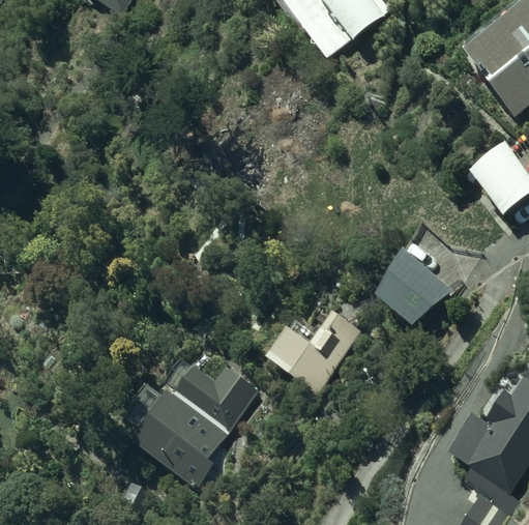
[(108,0),(121,9),(127,0),(108,0)]
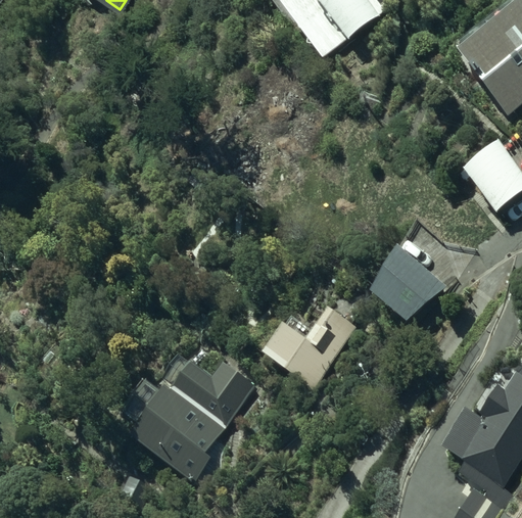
[(282,0),(322,52),(345,34),(347,37),(382,9),(386,4),(386,0),(282,0)]
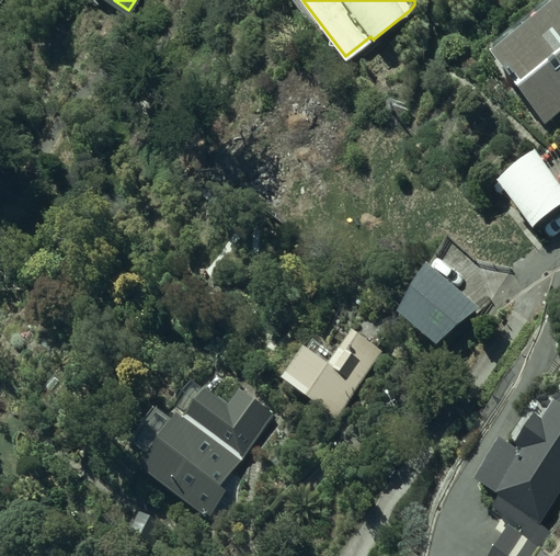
[(543,0),(483,47),(545,125),(559,113),(559,0),(543,0)]
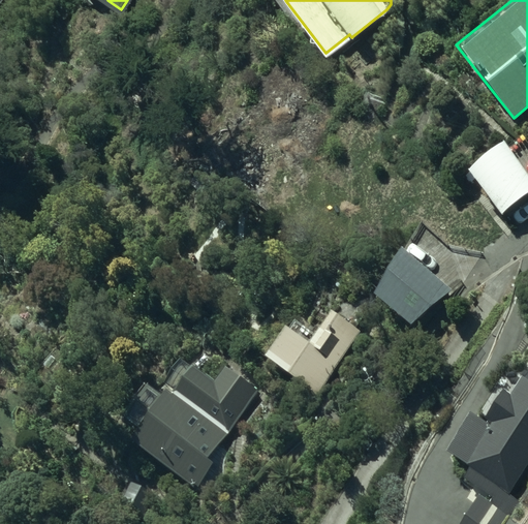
[(527,174),(505,146),(471,174),(503,214),(527,193),(527,174)]
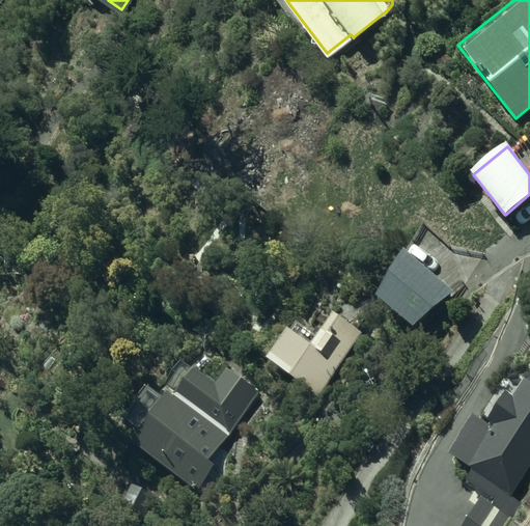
[(406,252),(379,300),(416,328),(454,289),(406,252)]
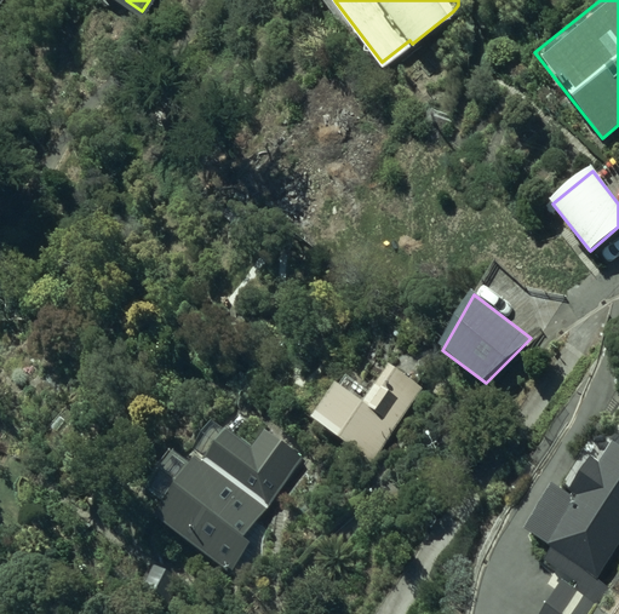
[(336,383),(311,419),(371,459),(422,385),(389,362),(371,390),(347,374),(339,384),(336,383)]
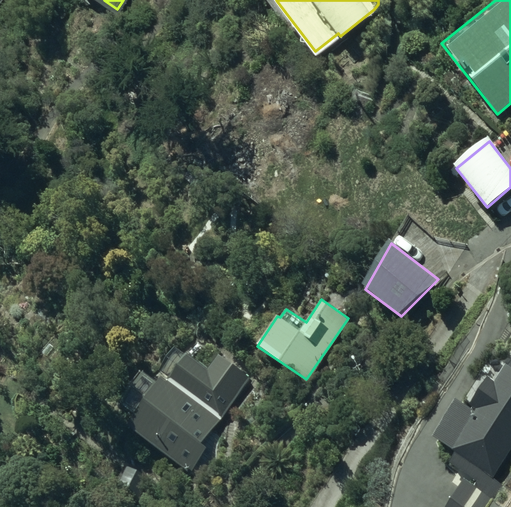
[(136,415),(129,425),(190,466),(252,373),(218,351),(208,366),(179,346),(155,381),(144,374),(123,406),(136,415)]
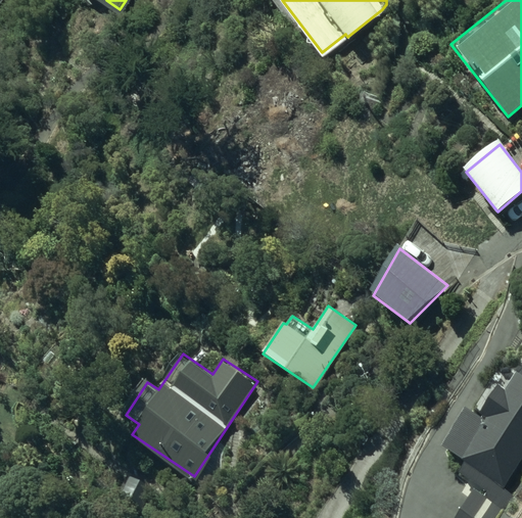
[(472,416),(467,413),(443,450),(462,461),(456,470),(485,488),(490,480),(500,485),(521,449),(521,365),(516,375),(510,371),(497,390),(490,386),(472,416)]
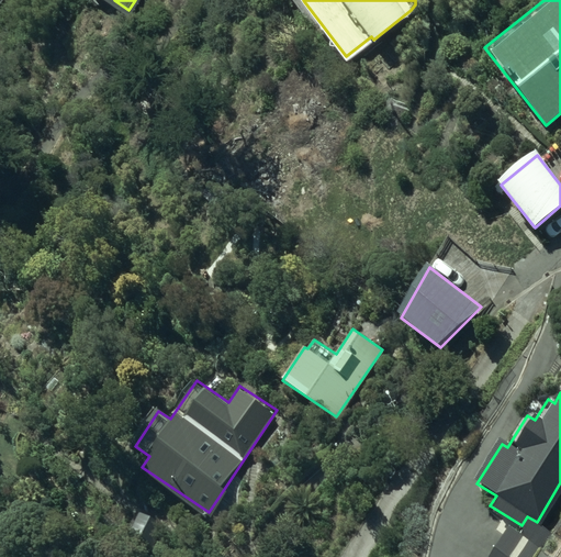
[(147,556),(164,521),(138,510),(121,550),(135,556),(147,556)]
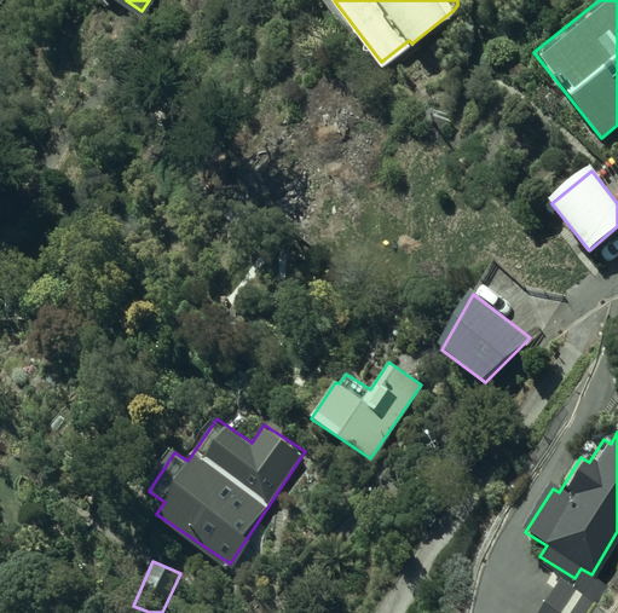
[(558,576),(532,612),(581,612),(591,599),(558,576)]
